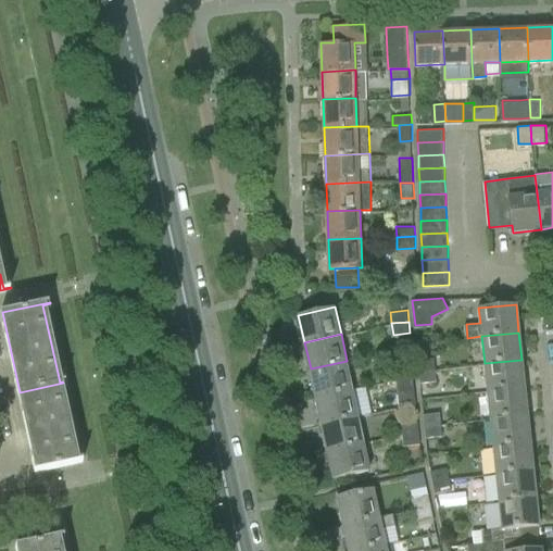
[(435,357),(418,359),(419,371),(436,368),(435,357)]
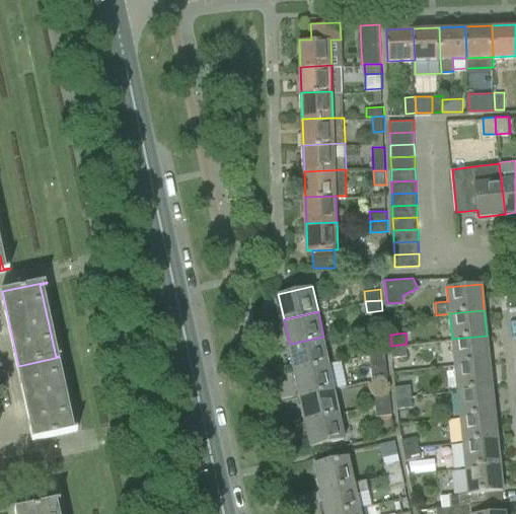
[(452,339),(455,365),(490,361),(487,336),(452,339)]
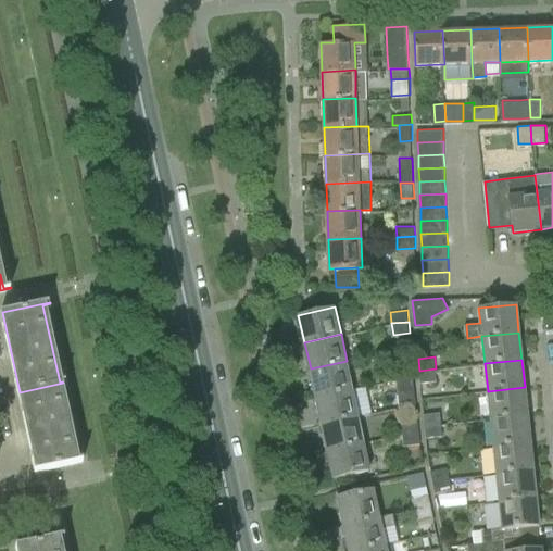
[(311,368),(316,396),(353,387),(347,361),(311,368)]
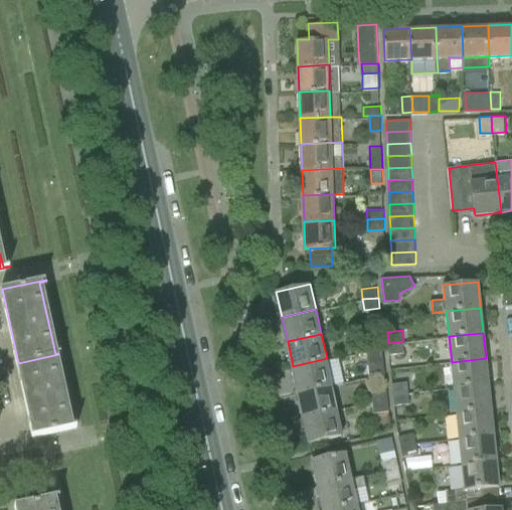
[(382,338),(366,339),(368,349),(383,348),(382,338)]
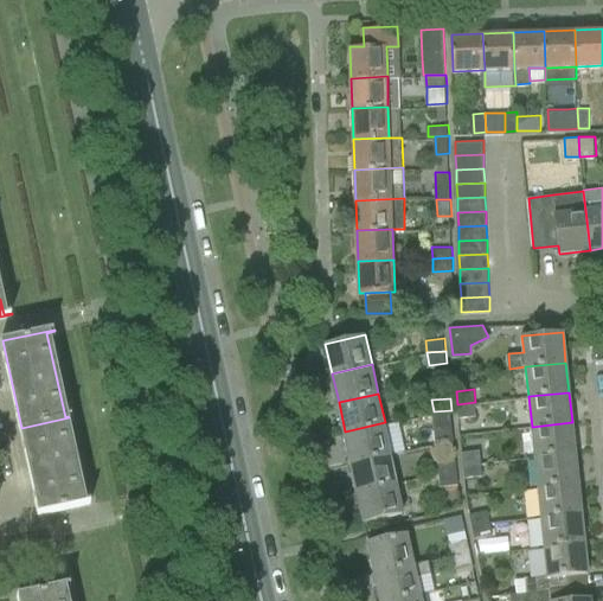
[(475,402),(457,404),(459,416),(476,414),(475,402)]
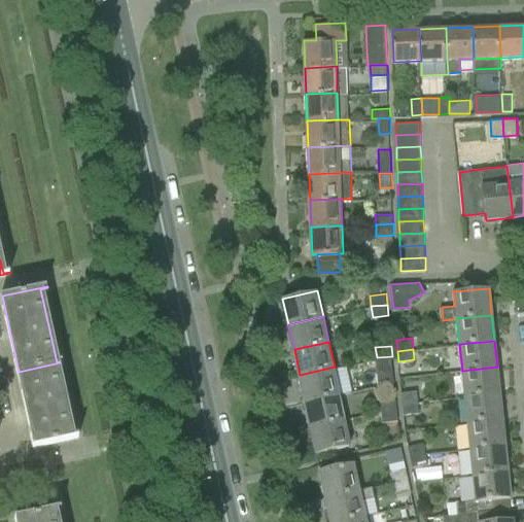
[(392,356),(377,357),(379,384),(395,382),(392,356)]
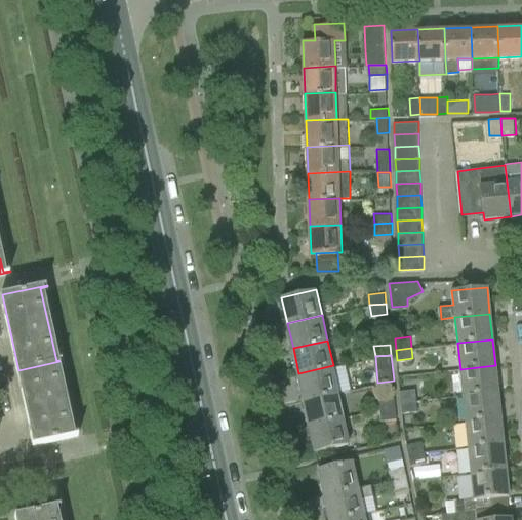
[(59,361),(18,370),(35,444),(80,434),(79,433),(72,434),(56,362),(59,362),(59,361)]
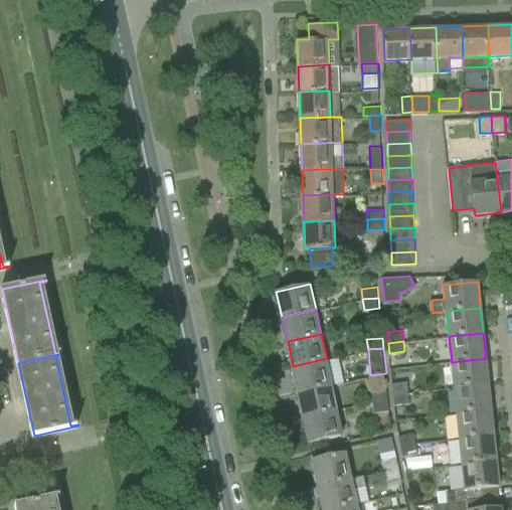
[(293,366),(299,391),(332,383),(327,358),(293,366)]
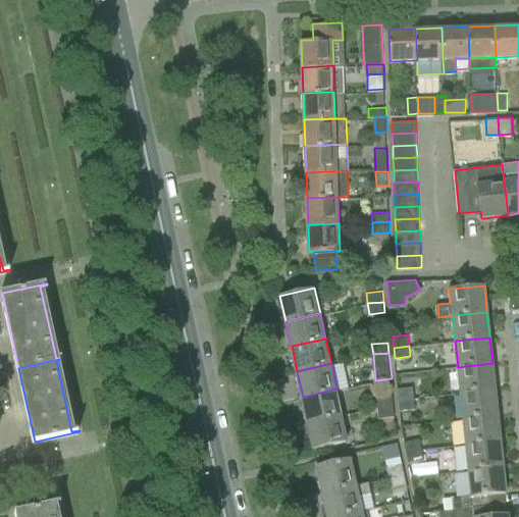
[(458,367),(460,393),(496,389),(492,363),(458,367)]
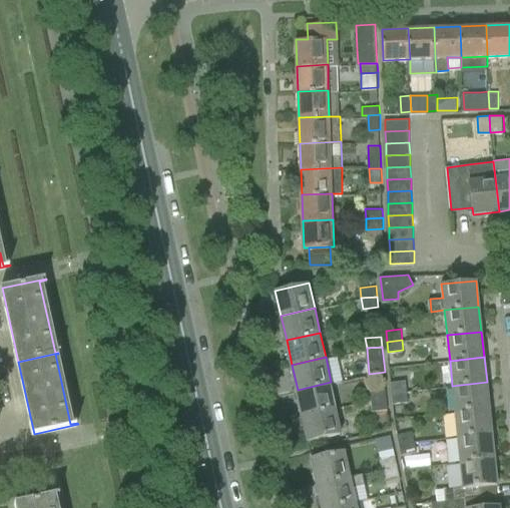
[(406,380),(391,381),(393,392),(408,391),(406,380)]
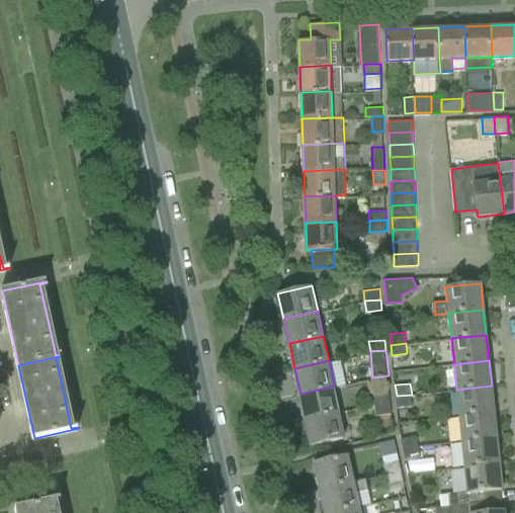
[(301,394),(306,418),(340,411),(334,386),(301,394)]
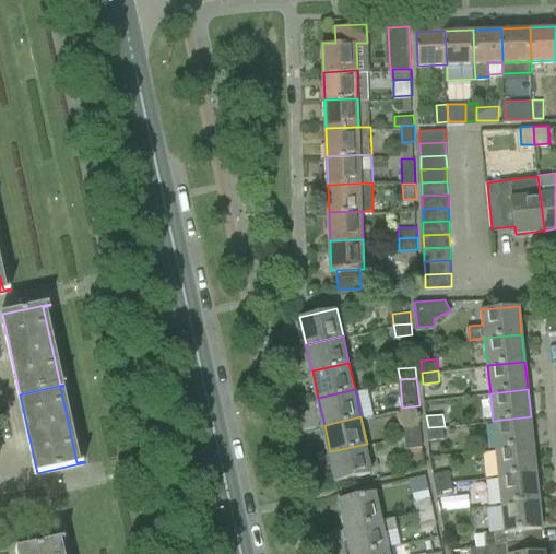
[(493,421),(496,448),(533,444),(531,416),(493,421)]
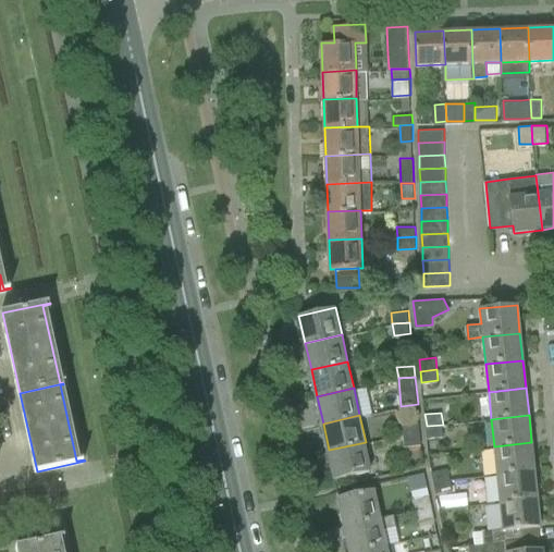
[(419,420),(403,422),(404,433),(420,431),(419,420)]
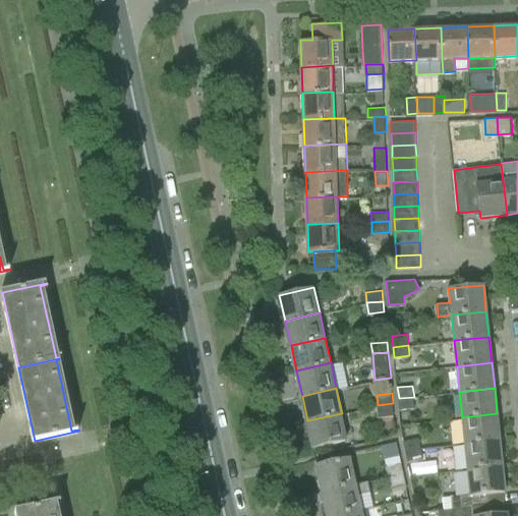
[(414,397),(399,398),(400,408),(415,407),(414,397)]
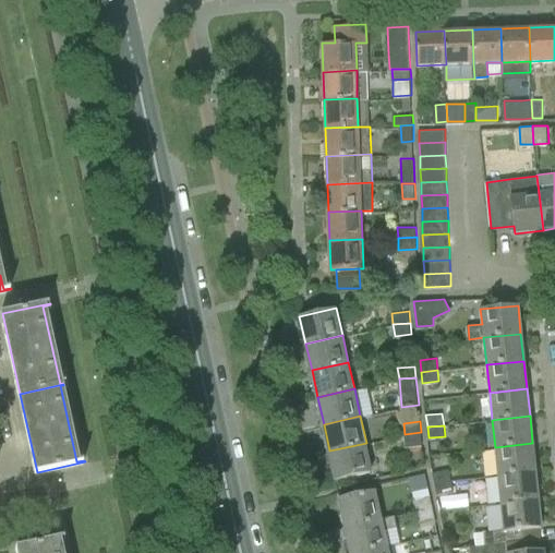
[(421,432),(405,434),(406,446),(422,444),(421,432)]
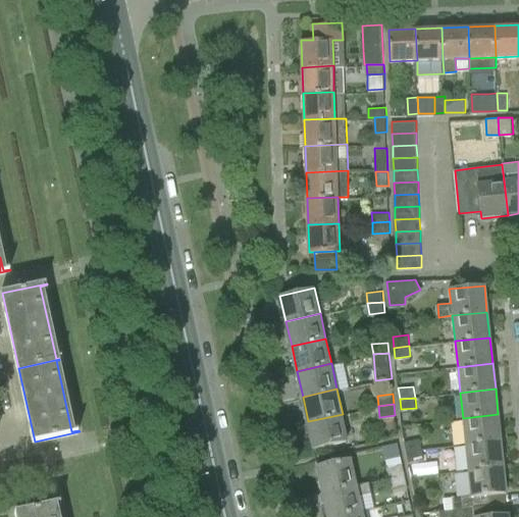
[(343,414),(308,421),(314,447),(348,440),(343,414)]
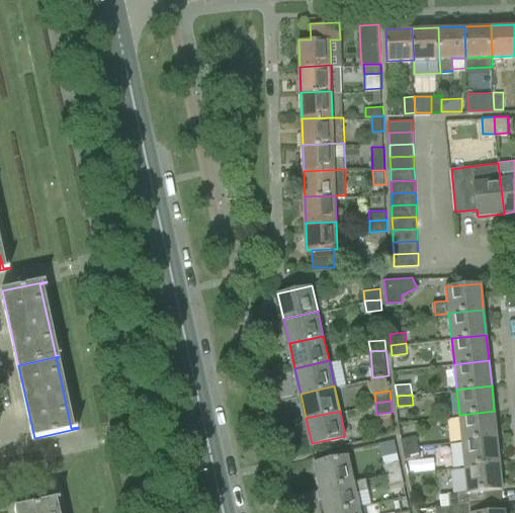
[(459,415),(462,440),(497,436),(494,411),(459,415)]
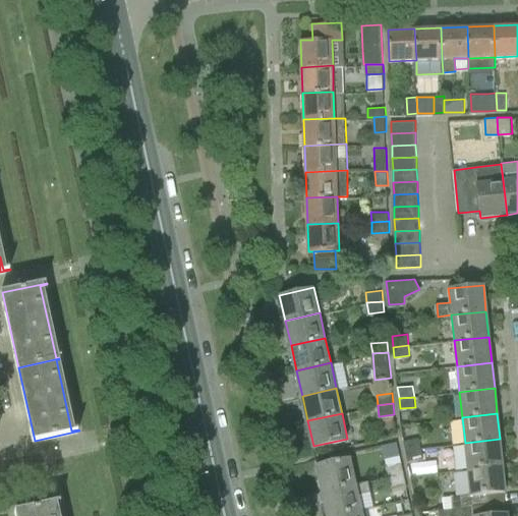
[(419,437),(404,440),(406,450),(421,447),(419,437)]
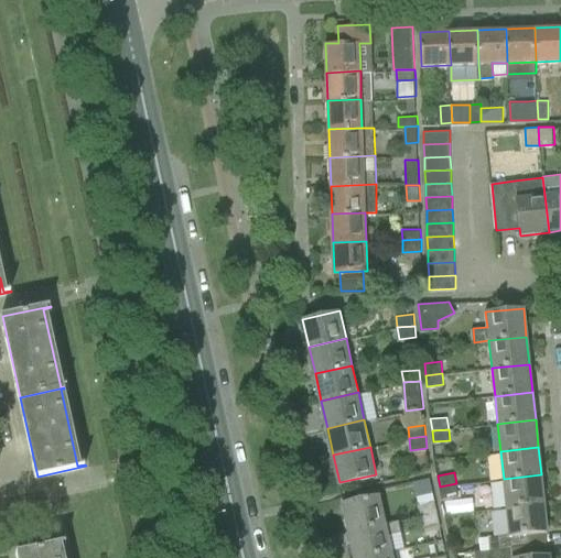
[(504,479),(507,506),(545,502),(541,474),(504,479)]
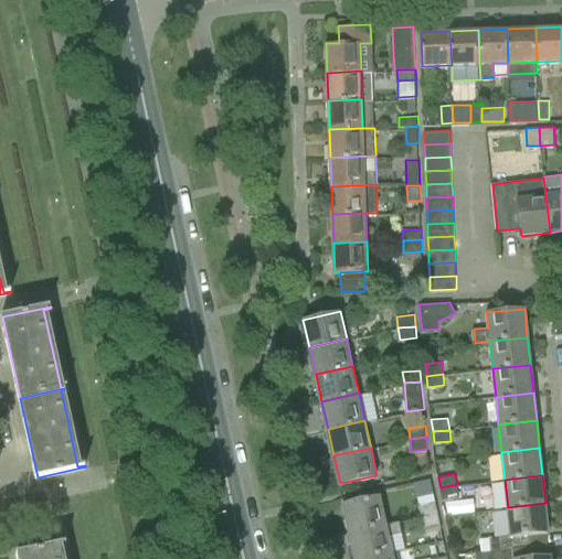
[(457,484),(441,487),(444,500),(459,496),(457,484)]
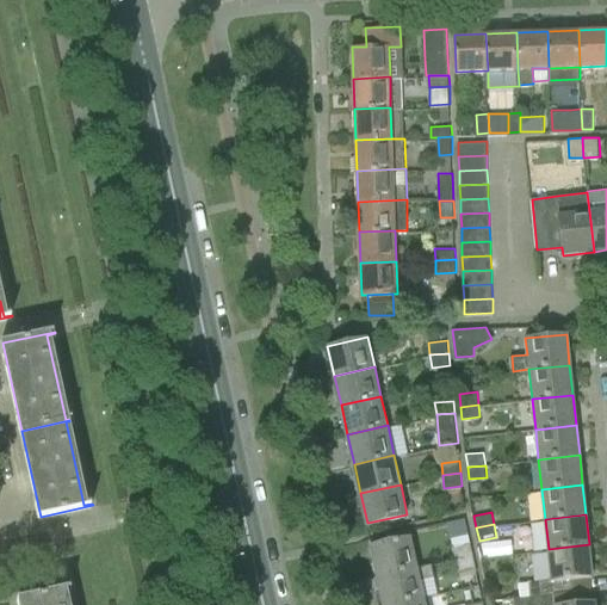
[(372,544),(378,574),(419,566),(419,565),(412,535),(372,544)]
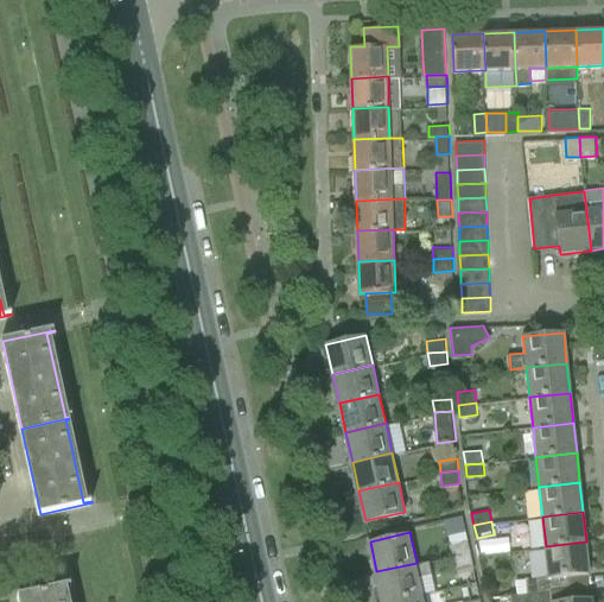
[(469,538),(451,543),(453,555),(472,551),(469,538)]
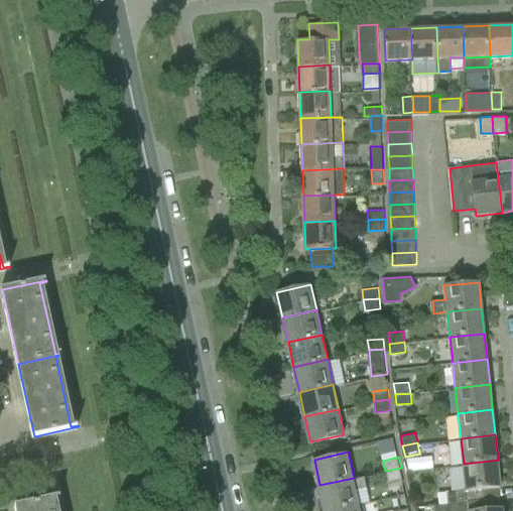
[(449,490),(439,491),(440,503),(450,502),(498,497),(497,487),(500,486),(498,460),(464,464),(466,488),(450,490),(449,490)]
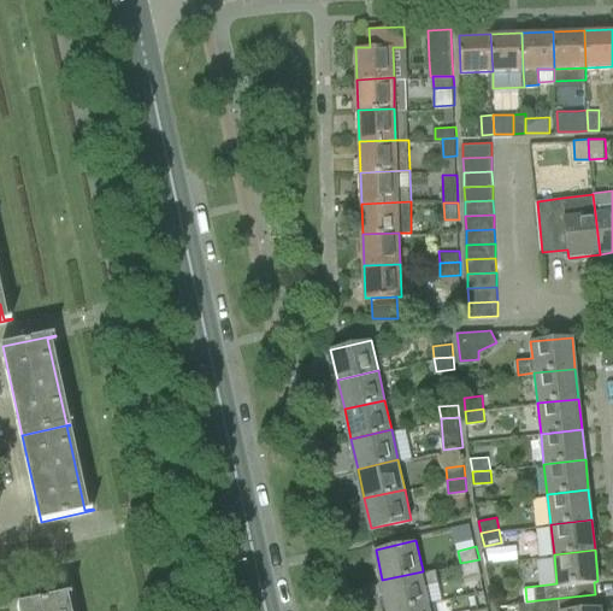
[(479,559),(460,563),(464,576),(482,571),(479,559)]
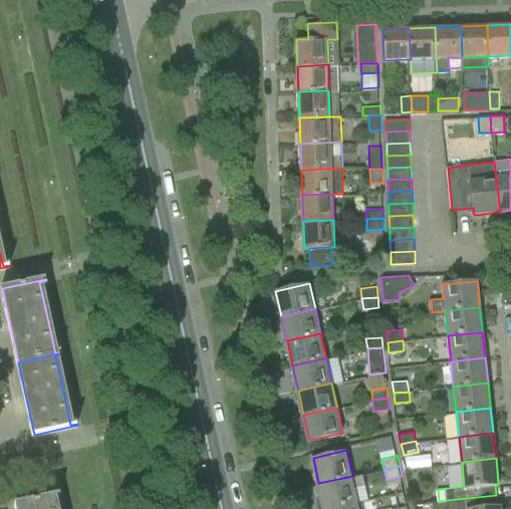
[(318,483),(323,508),(357,500),(354,486),(366,483),(364,472),(352,475),(352,476),(318,483)]
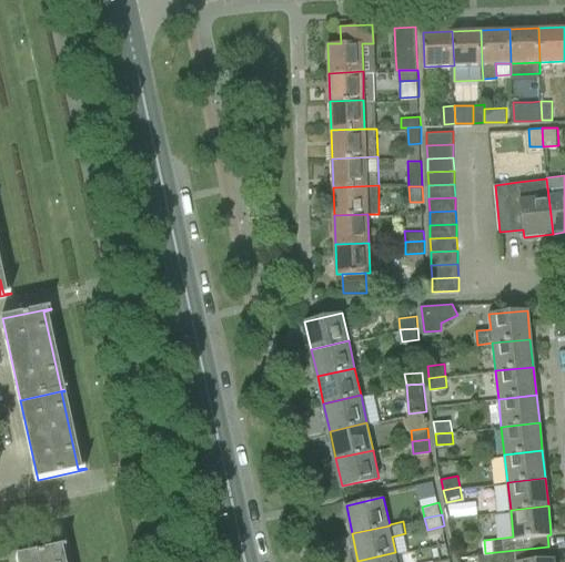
[(18,557),(19,561),(61,561),(59,549),(67,548),(67,545),(18,557)]
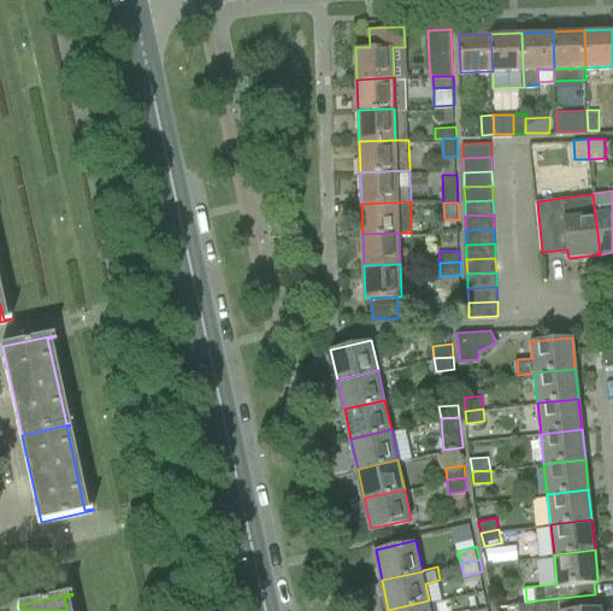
[(537,600),(538,610),(564,610),(596,607),(595,594),(537,600)]
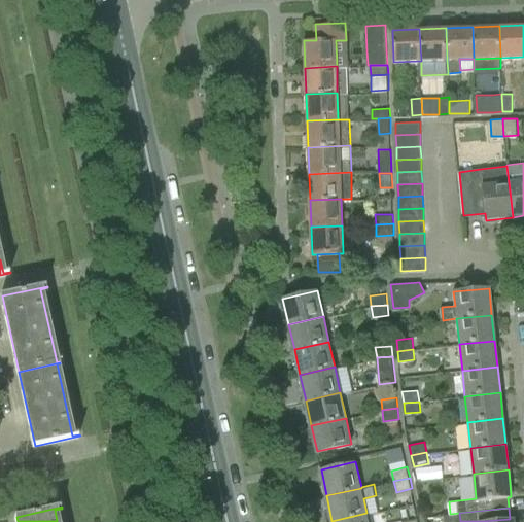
[(332,521),(369,521),(367,513),(332,521)]
